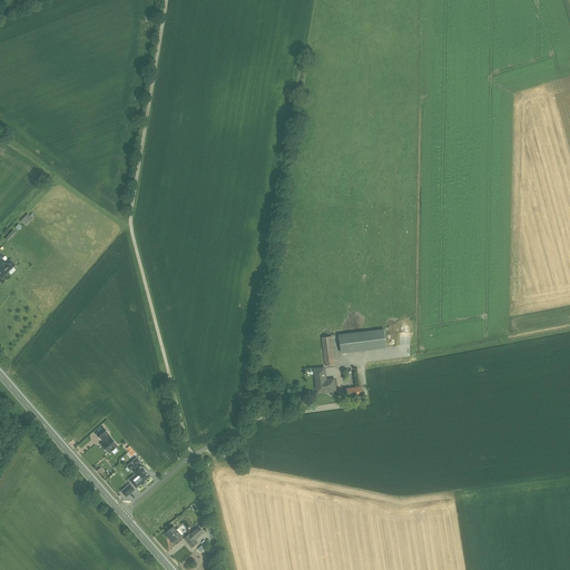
[(3,256),(0,253),(0,275),(1,277),(8,271),(12,267),(15,265),(10,261),(6,264),(1,258),(3,256)]
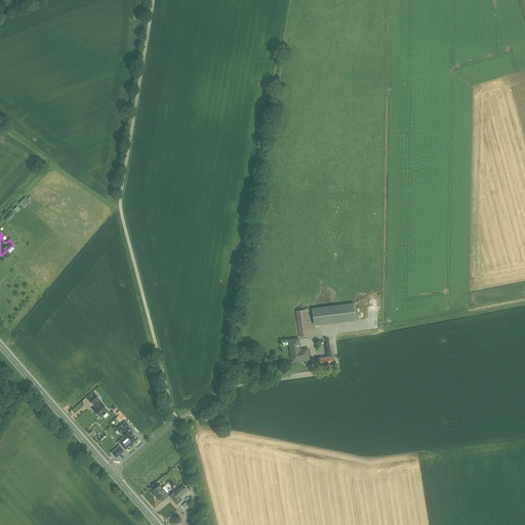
[(354,304),(313,309),(315,325),(356,320),(354,304)]
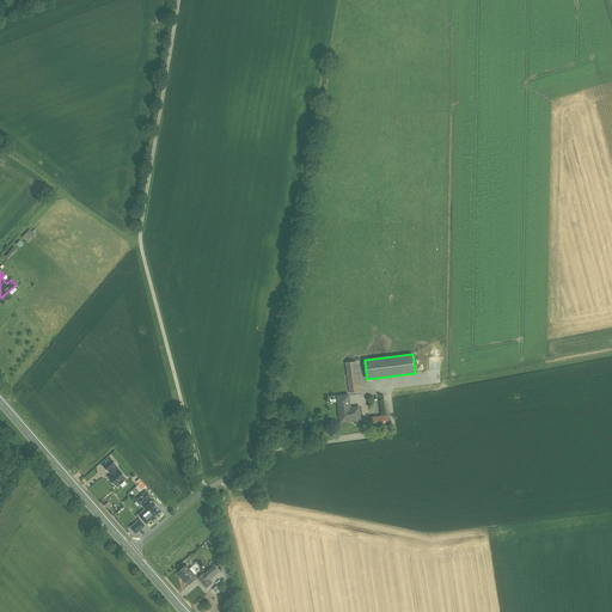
[(355,361),(346,362),(349,393),(360,392),(355,361)]
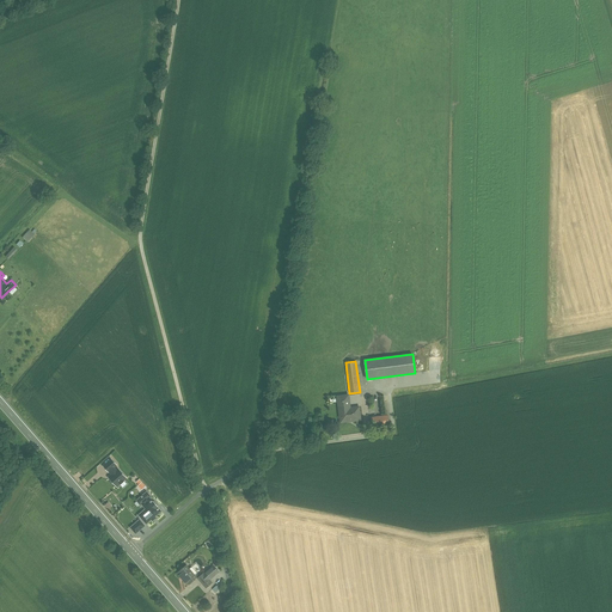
[(348,396),(337,397),(341,422),(360,420),(359,408),(350,408),(348,396)]
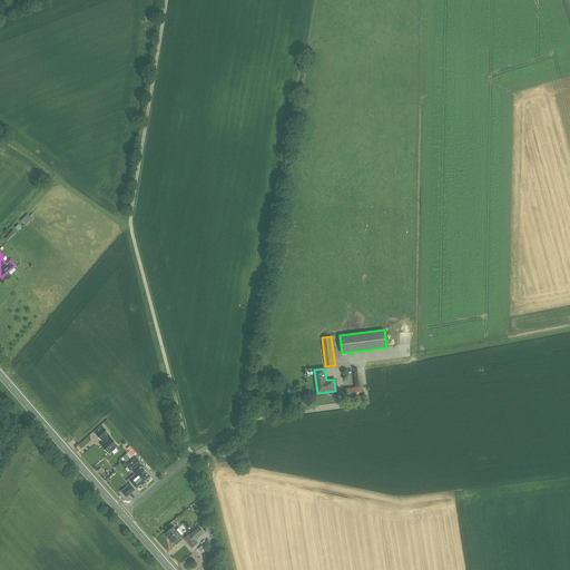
[(361,387),(346,389),(347,397),(362,395),(361,387)]
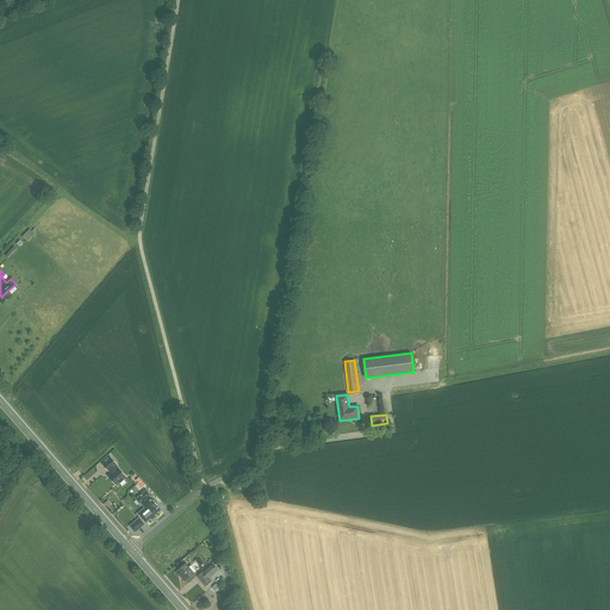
[(111,459),(104,465),(109,471),(109,470),(113,466),(116,464),(111,459)]
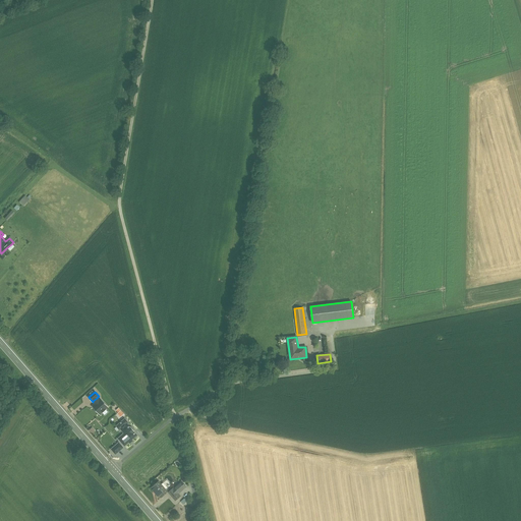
[(101,399),(99,401),(97,398),(93,401),(96,404),(93,406),(100,414),(102,412),(102,413),(106,409),(108,407),(101,399)]
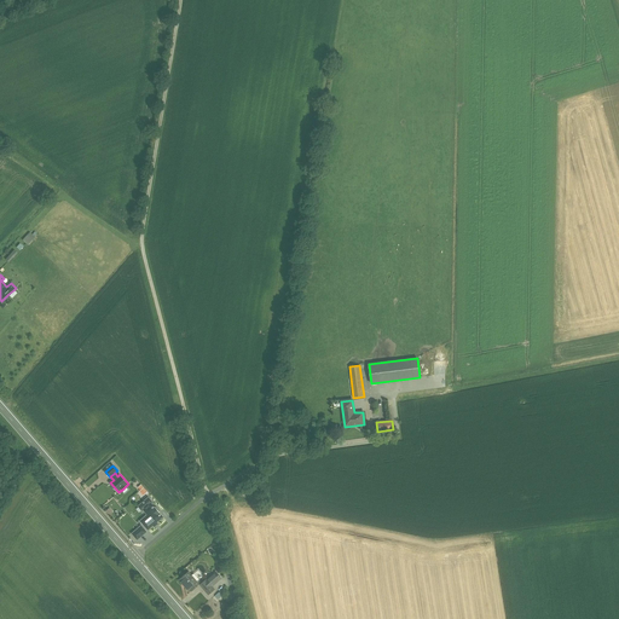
[(143,496),(148,492),(142,485),(138,487),(140,491),(139,491),(143,496)]
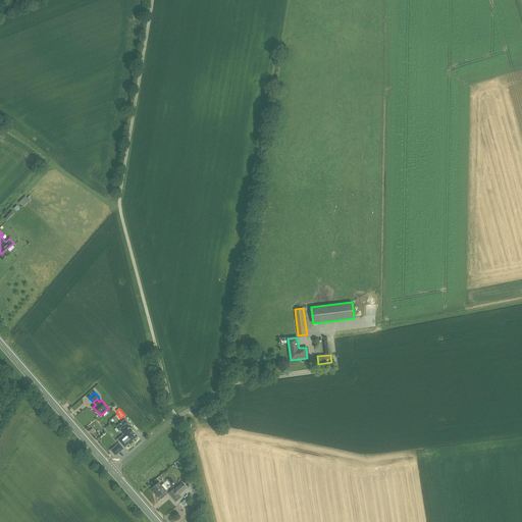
[(125,419),(116,427),(120,431),(122,429),(125,433),(118,439),(124,447),(129,442),(132,440),(138,435),(129,427),(128,424),(129,423),(125,419)]
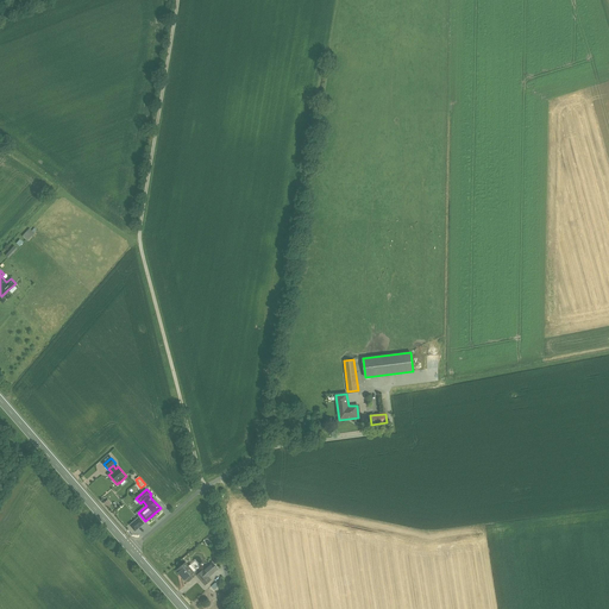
[(145,523),(139,516),(130,525),(135,532),(145,523)]
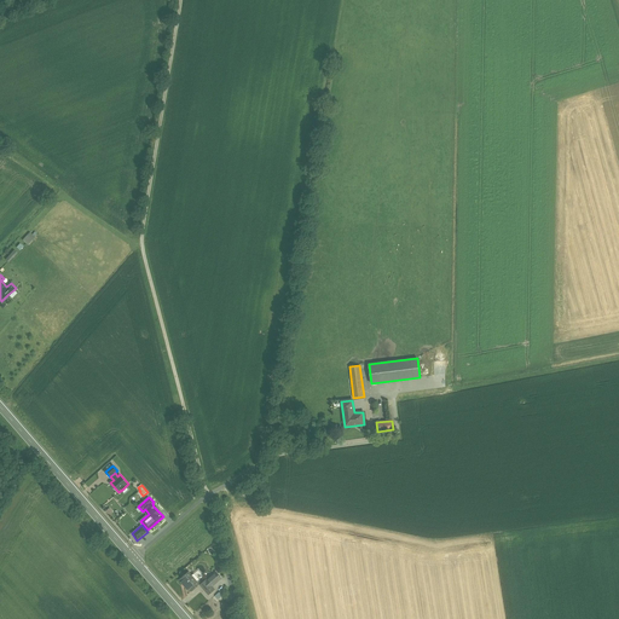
[(192,576),(189,572),(179,579),(190,591),(198,584),(198,583),(197,584),(191,577),(192,576)]
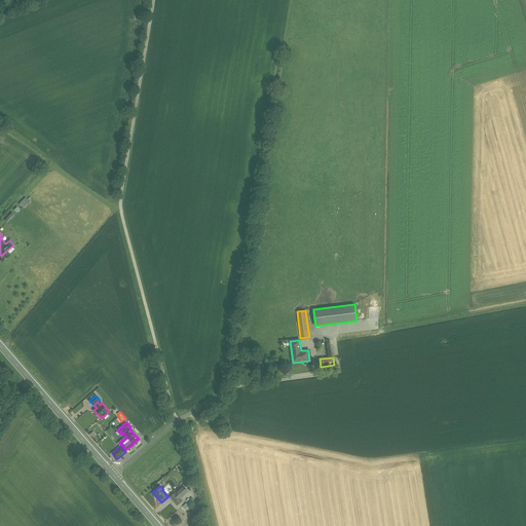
[(183,486),(175,493),(180,498),(188,491),(183,486)]
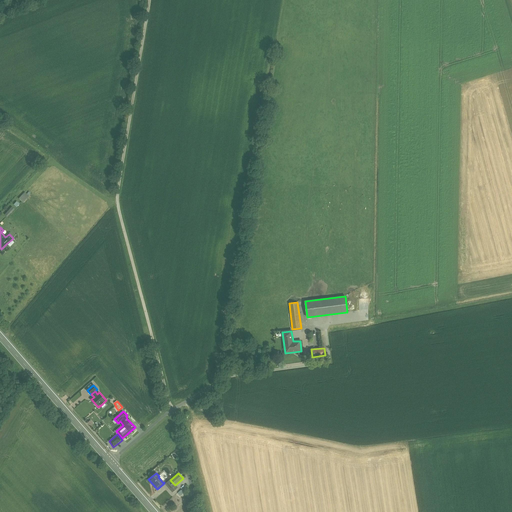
[(170,480),(165,484),(172,492),(177,487),(175,485),(170,480)]
